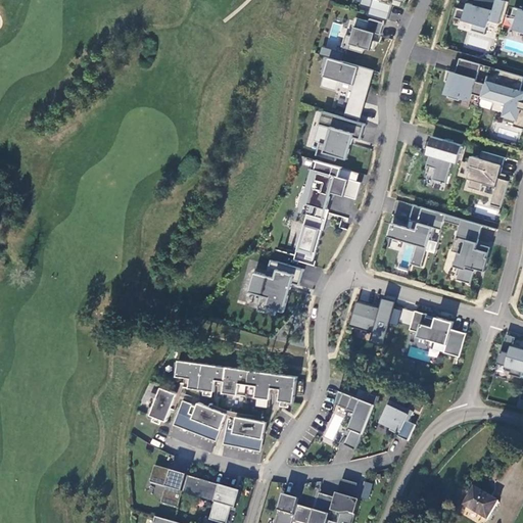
[(362,0),(361,5),(371,8),(369,15),(388,21),(393,5),(401,7),(403,0),(362,0)]
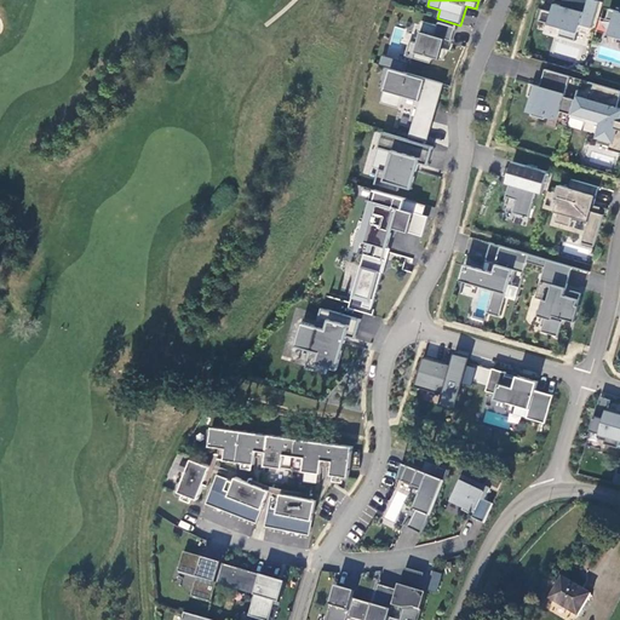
[(554,12),(543,9),(539,21),(562,27),(560,36),(577,40),(581,24),(591,28),(600,1),(596,0),(564,0),(563,5),(561,15),(554,12)]
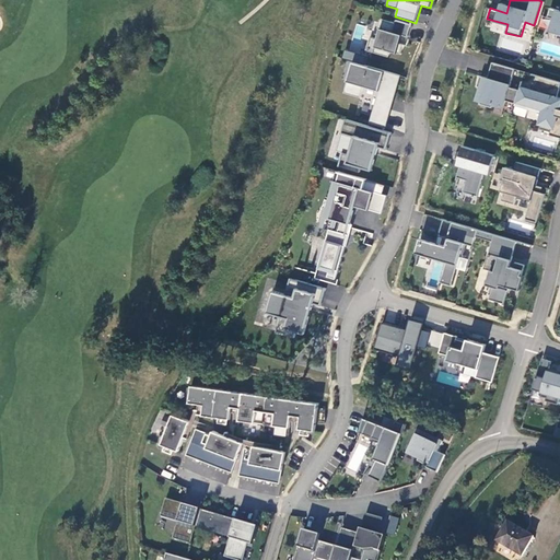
[(509,4),(502,2),(500,11),(506,13),(509,4)]
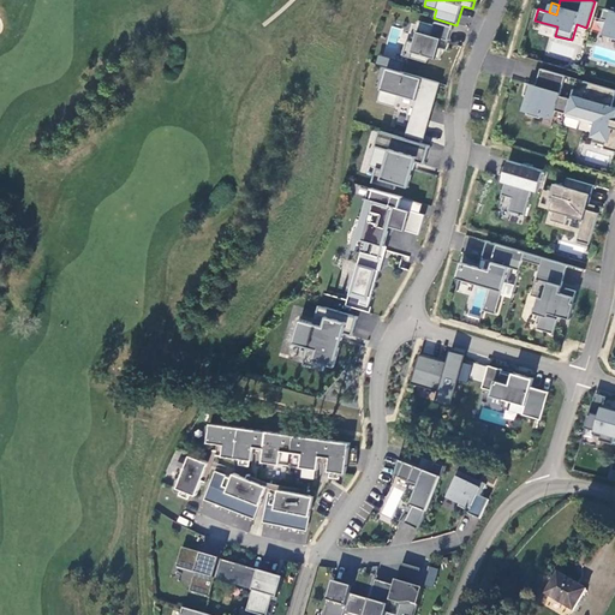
[(614,36),(614,11),(605,9),(602,18),(609,21),(605,34),(614,36)]
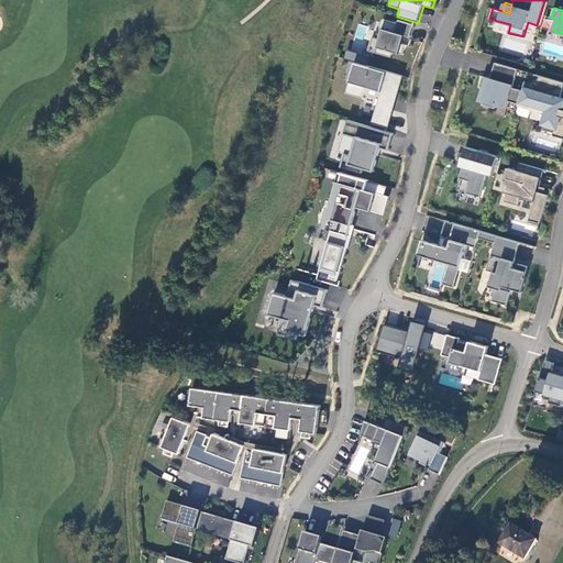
[(414,24),(399,20),(398,23),(383,19),(381,28),(383,29),(381,39),(374,37),(371,51),(392,57),(393,52),(403,54),(406,45),(403,44),(405,35),(410,37),(414,24)]
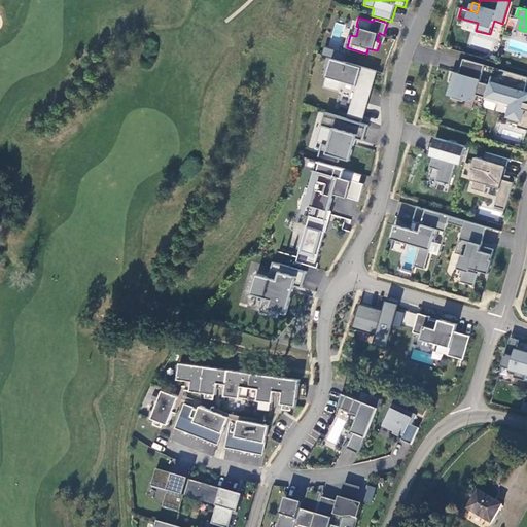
[(323,47),(322,56),(339,59),(340,50),(323,47)]
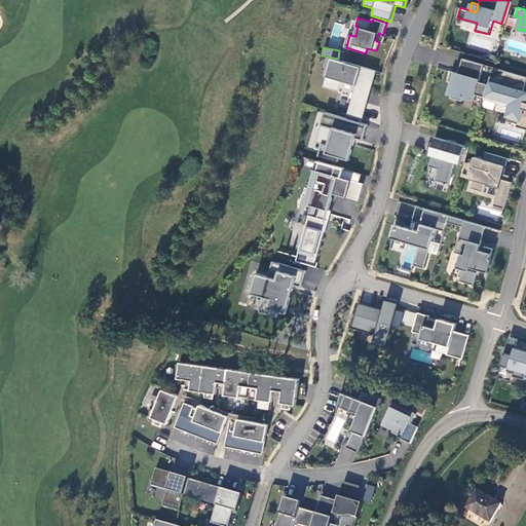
[(377,71),(332,58),(324,87),(339,91),(342,81),(357,85),(347,115),(363,120),(377,71)]
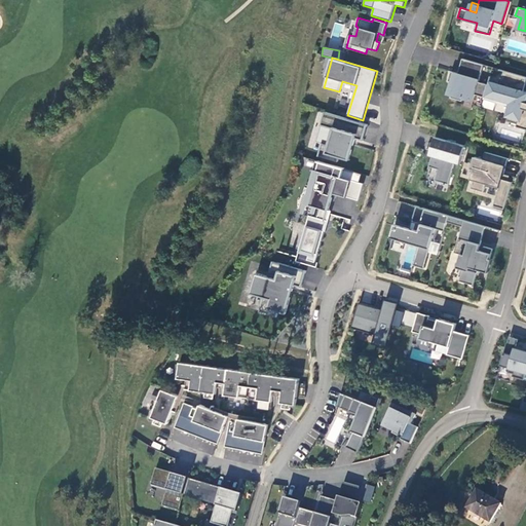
[(480,78),(484,65),(463,59),(459,73),(452,71),(449,81),(451,81),(455,83),(452,94),(451,98),(462,101),(464,98),(474,100),(476,95),(484,97),(489,81),(480,78)]
